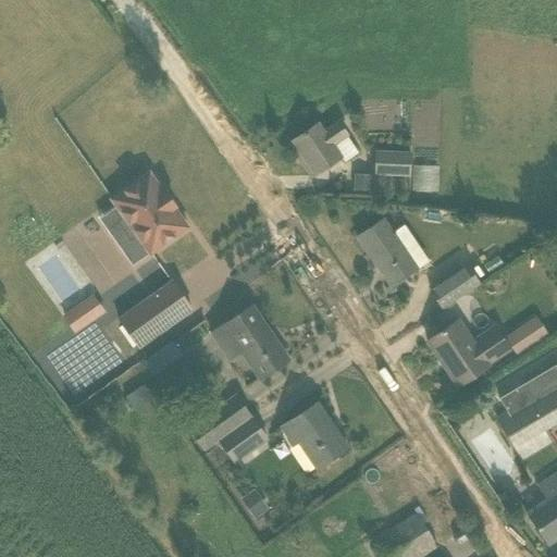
[(318,124),(293,141),(316,175),(342,158),(333,146),(348,136),(338,122),(323,132),(318,124)]
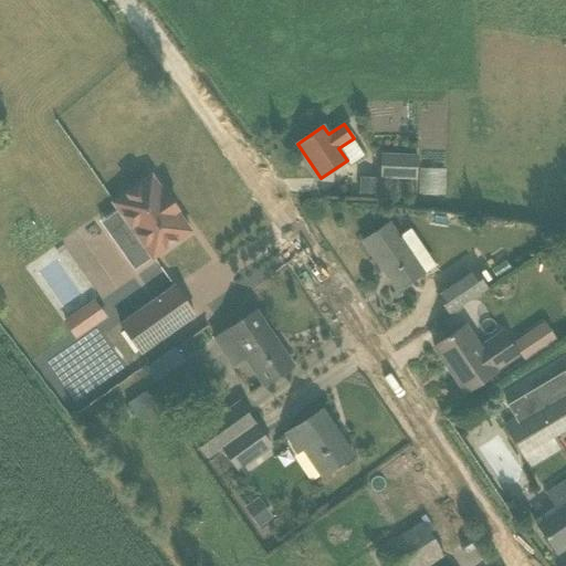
[(418,155),(381,154),(380,177),(417,178),(418,155)]
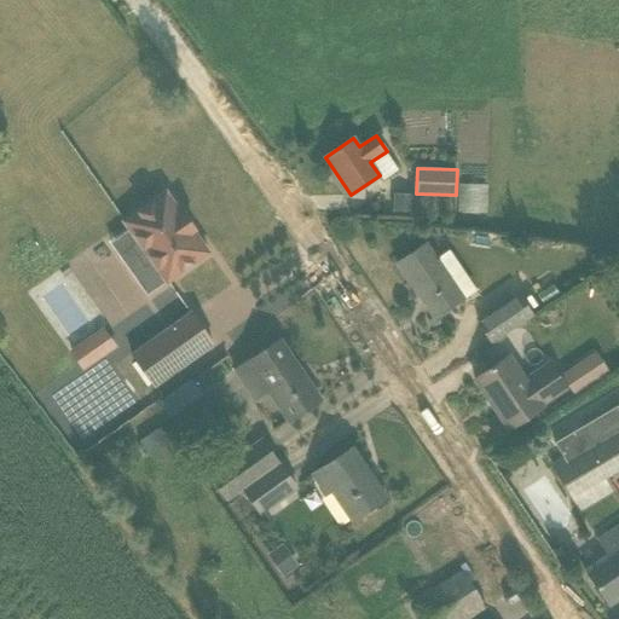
[(487,212),(486,183),(458,184),(460,212),(487,212)]
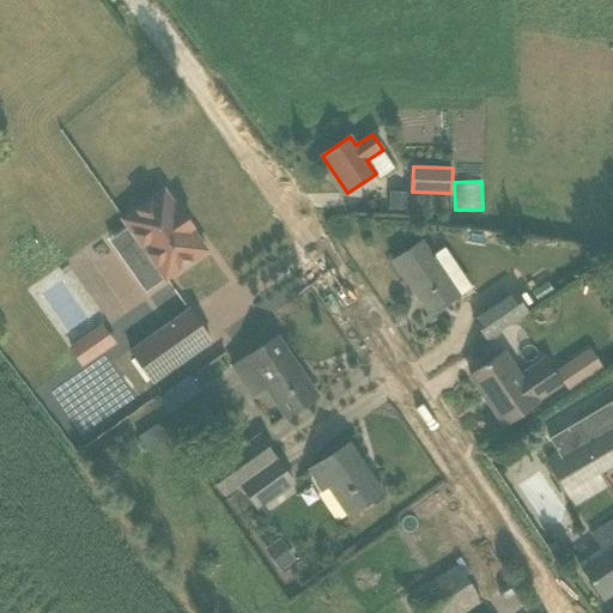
[(392,189),(390,207),(410,208),(411,190),(392,189)]
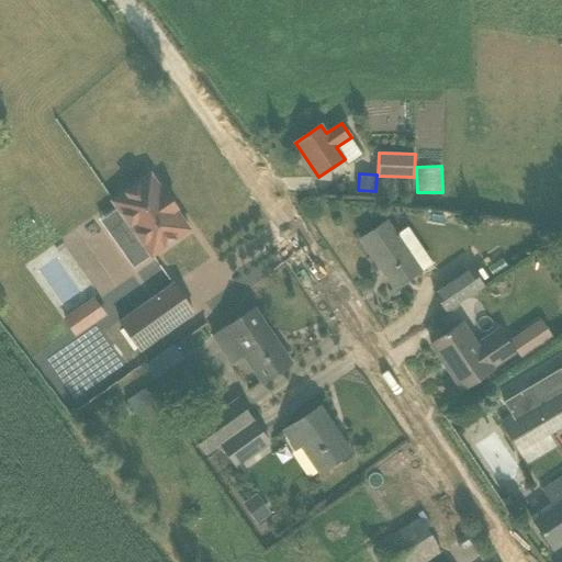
[(177,209),(176,206),(167,194),(165,195),(150,175),(112,202),(125,220),(119,224),(133,244),(139,239),(152,257),(190,229),(176,210),(177,209)]
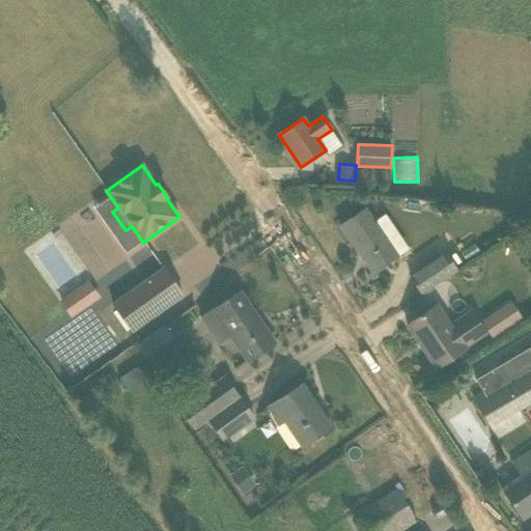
[(340,226),(372,273),(397,256),(365,210),(340,226)]
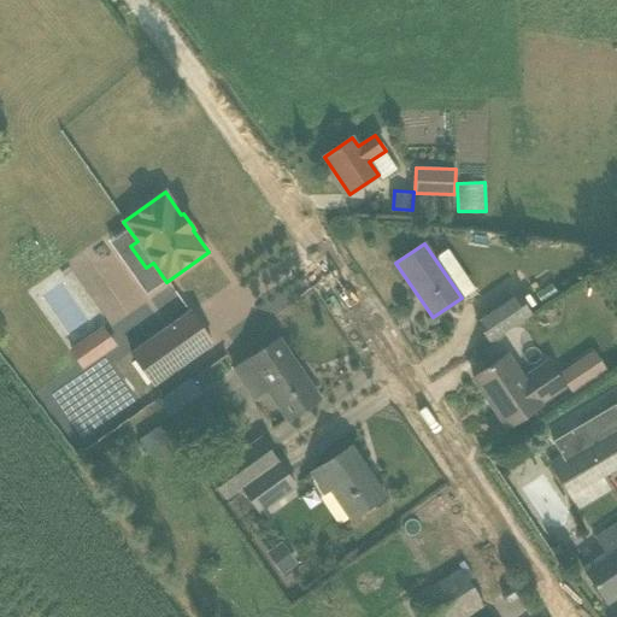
[(491,342),(530,315),(517,295),(477,322),(491,342)]
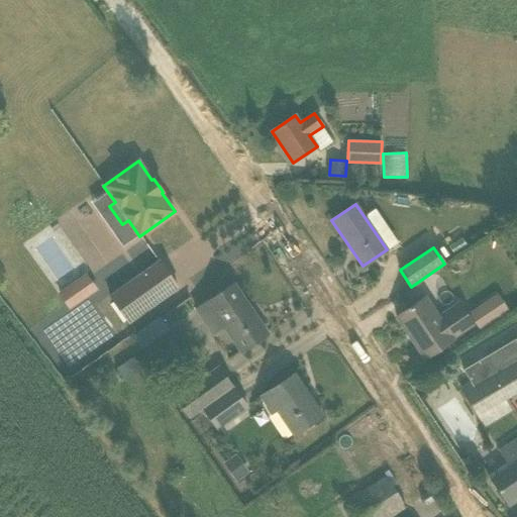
[(179,288),(160,262),(110,296),(129,323),(179,288)]
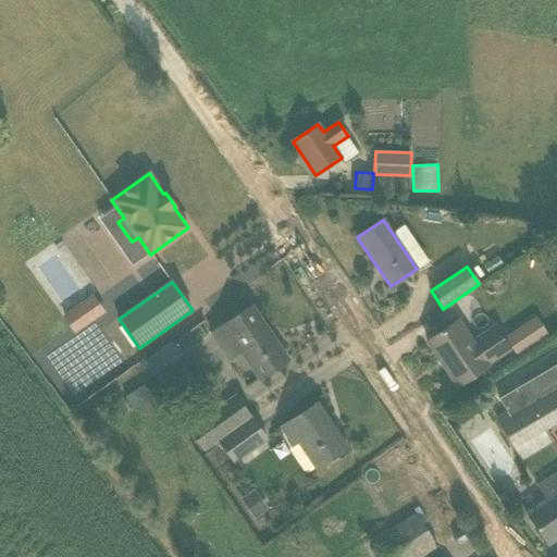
[(93,293),(61,314),(74,333),(106,311),(93,293)]
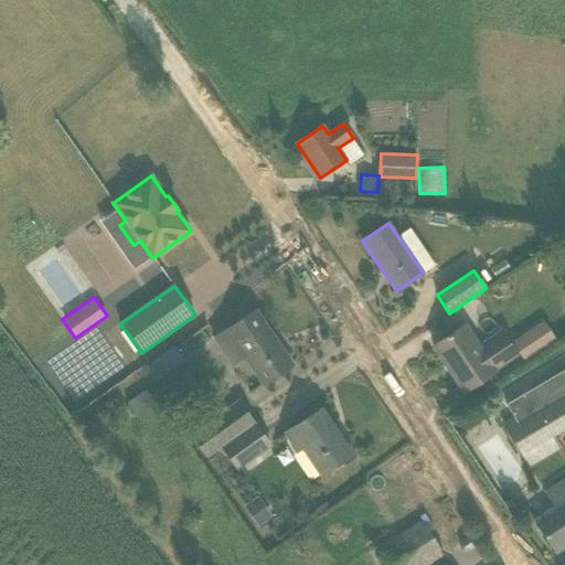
[(256,311),(227,330),(214,339),(233,366),(246,358),(264,384),(292,365),(256,311)]
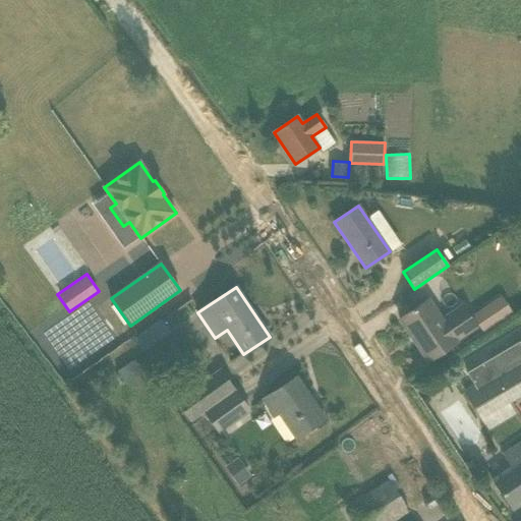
[(427,361),(448,348),(479,327),(462,302),(443,315),(430,297),(399,319),(427,361)]
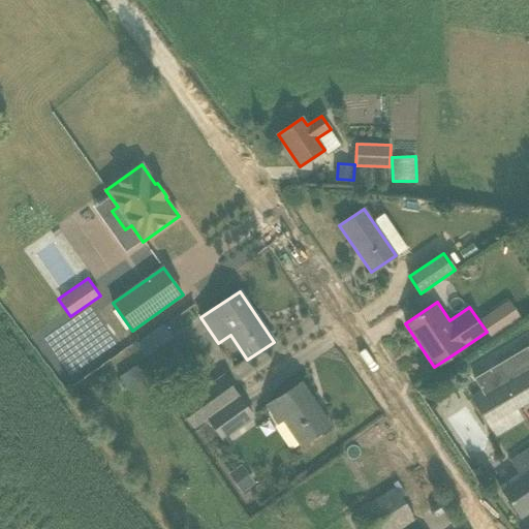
[(503,330),(492,312),(479,319),(491,337),(503,330)]
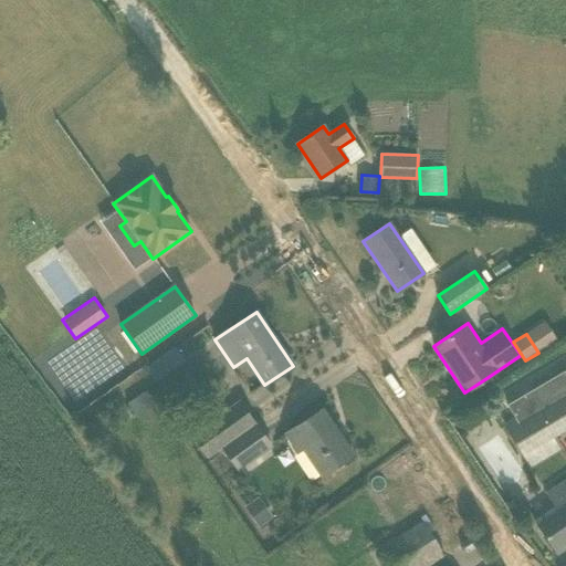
[(174,348),(146,367),(155,379),(182,360),(174,348)]
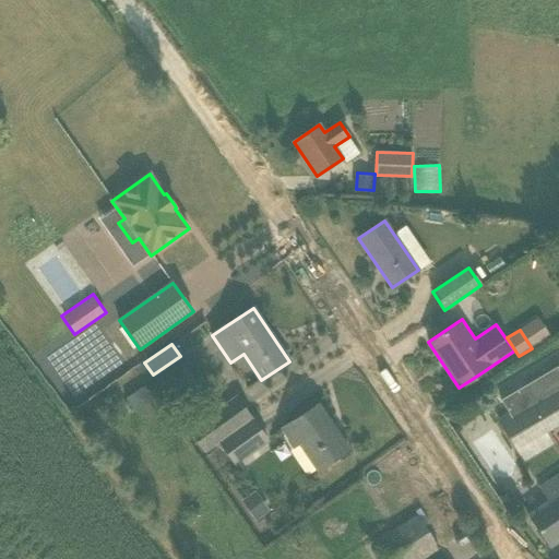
[(558,423),(558,385),(499,421),(516,449),(558,423)]
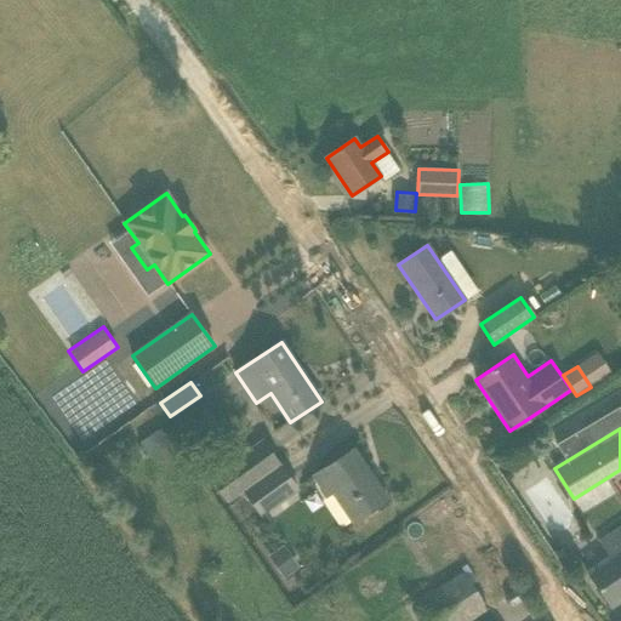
[(138,443),(149,456),(160,448),(151,434),(138,443)]
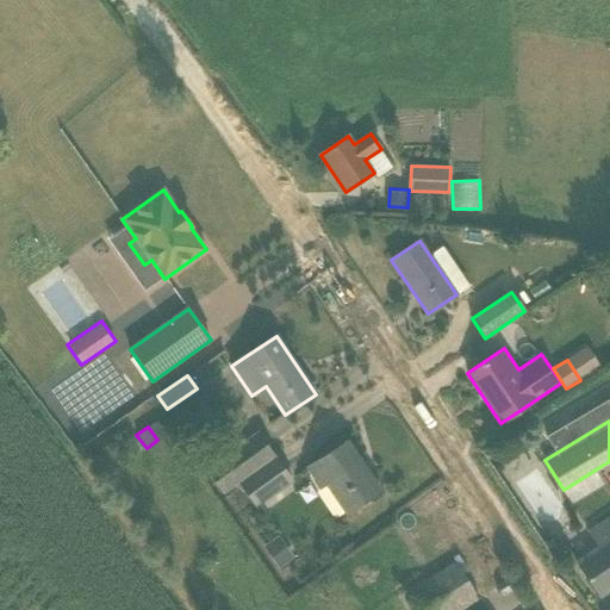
[(240,481),(275,458),(257,433),(223,458),(215,446),(199,458),(224,493),(240,481)]
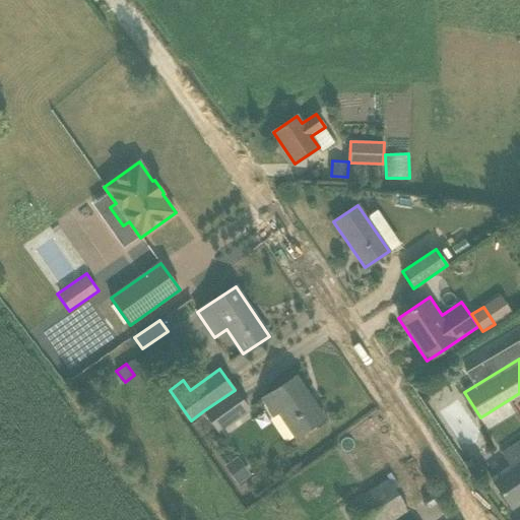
[(296,437),(324,417),(297,376),(263,398),(273,414),(278,411),(296,437)]
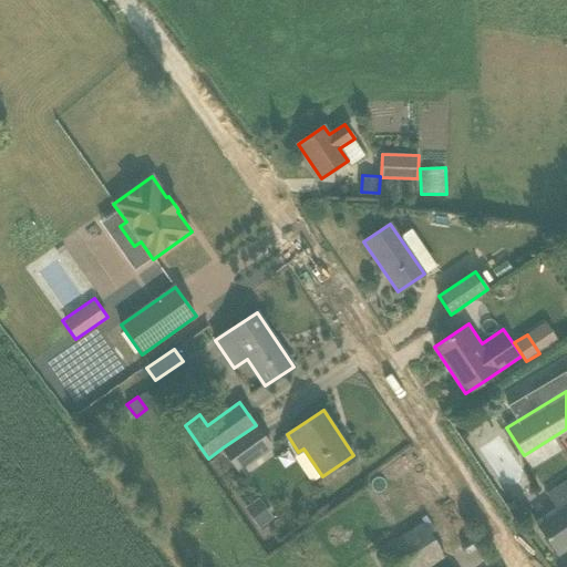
[(271,447),(256,425),(223,447),(239,471),(271,447)]
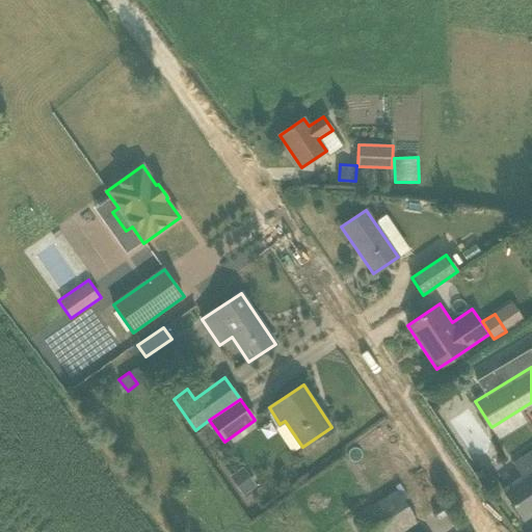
[(531,511),(531,451),(513,464),(523,478),(504,491),(523,519),(531,511)]
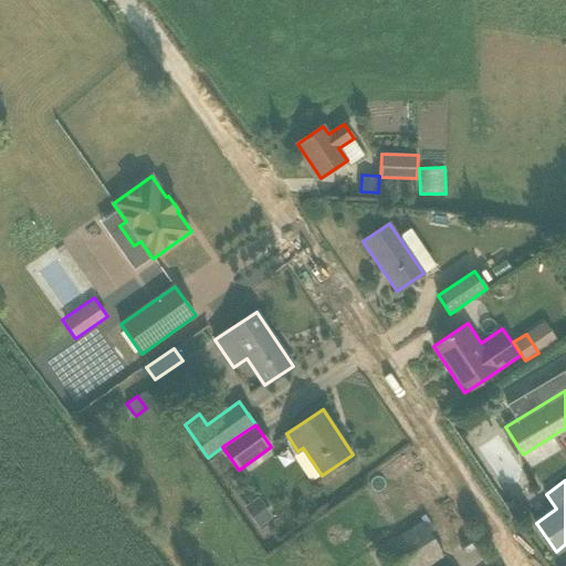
[(427,522),(381,540),(392,565),(415,565),(440,556),(427,522)]
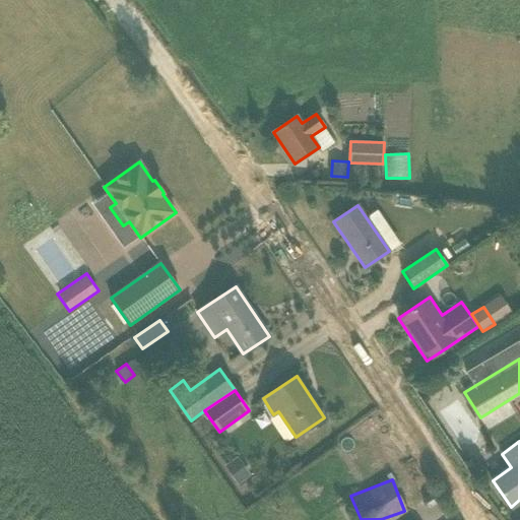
[(437,504),(430,495),(424,499),(421,503),(425,508),(430,509),(437,504)]
